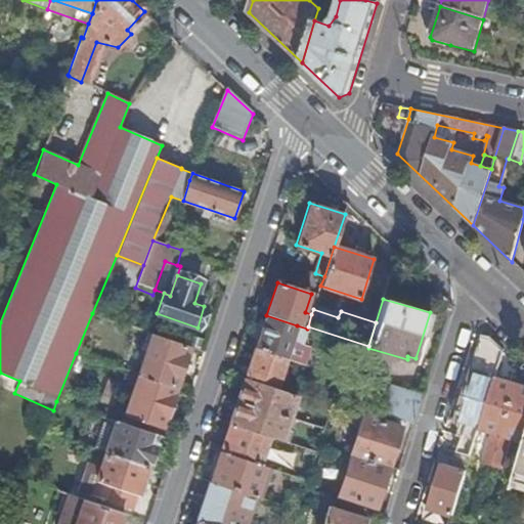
[(266,315),(255,347),(287,358),(292,341),(297,325),(266,315)]
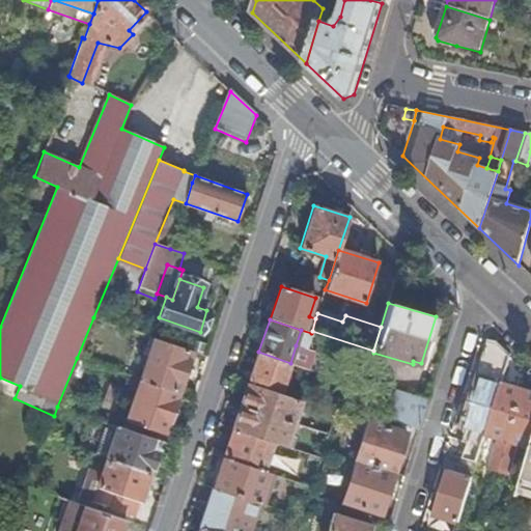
[(301,330),(296,345),(306,348),(311,333),(301,330)]
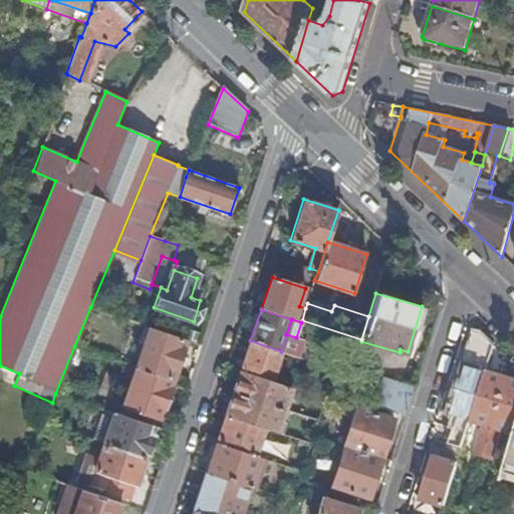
[(174,380),(187,340),(149,327),(136,367),(174,380)]
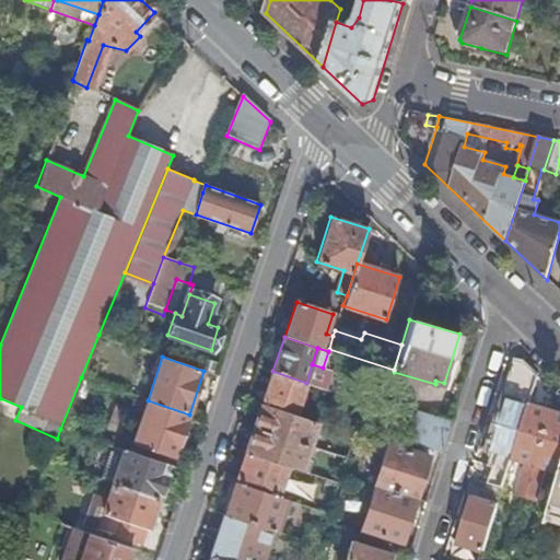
[(539,376),(526,364),(517,360),(488,452),(496,454),(491,466),(509,471),(513,459),(531,404),(539,376)]
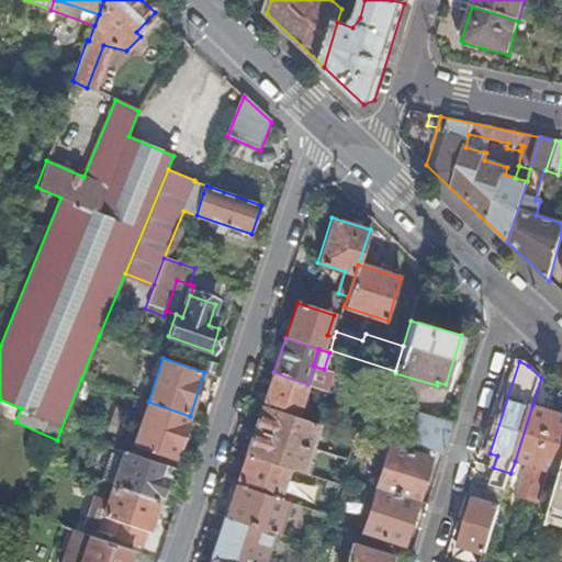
[(273,372),(262,406),(296,417),(307,384),(273,372)]
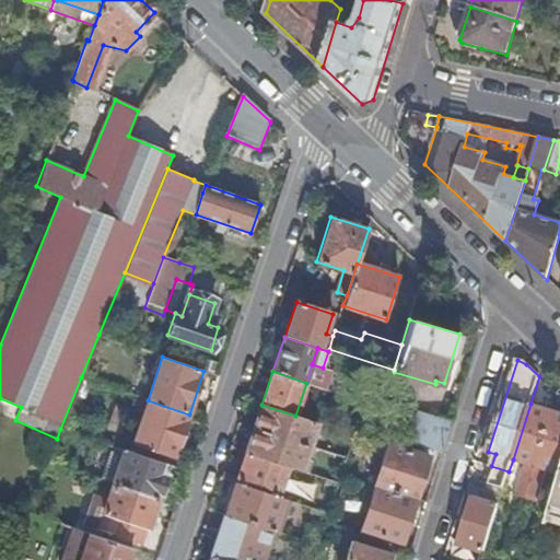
[(393,400),(399,380),(393,377),(386,398),(393,400)]
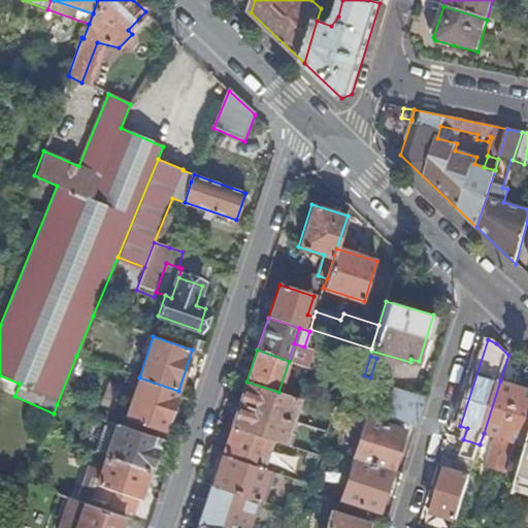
[(165,429),(178,391),(139,377),(126,417),(165,429)]
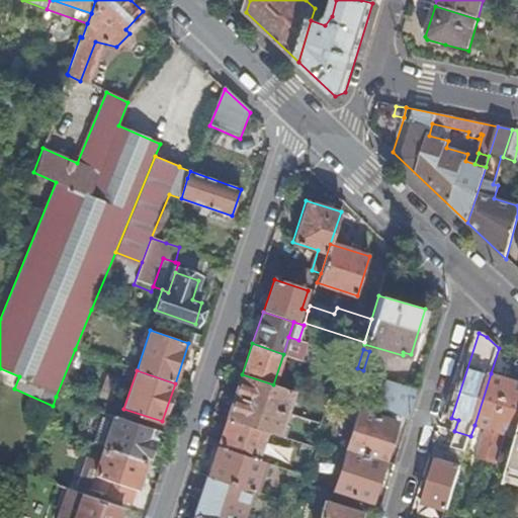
[(512,380),(491,373),(475,425),(485,428),(477,457),(489,460),(512,380)]
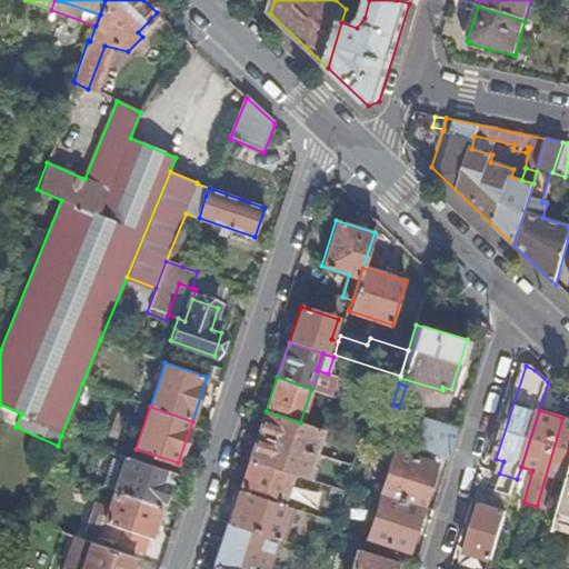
[(266,411),(258,436),(307,452),(315,455),(319,441),(325,443),(329,430),(311,426),(300,422),(266,411)]
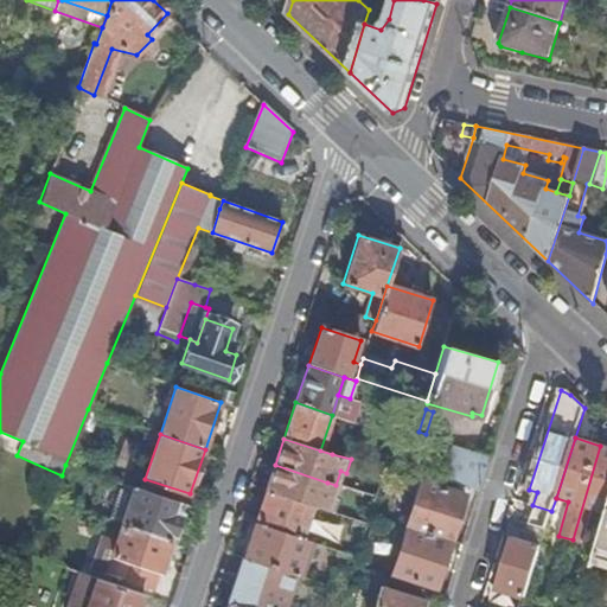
[(478,489),(489,455),(454,445),(443,479),(478,489)]
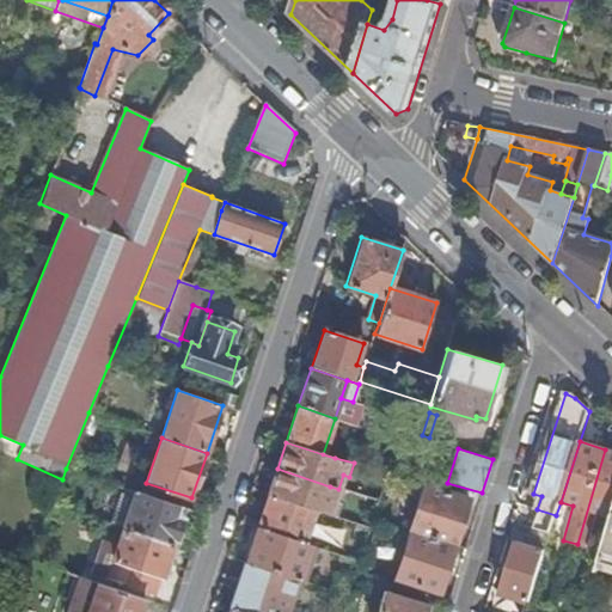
[(611,451),(605,450),(577,544),(588,548),(598,515),(611,519),(611,515),(611,451)]
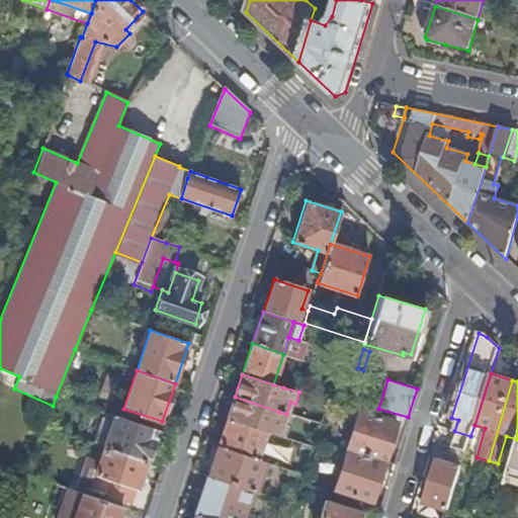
[(235,397),(227,419),(266,432),(284,437),(287,426),(282,424),(286,414),(279,412),(235,397)]
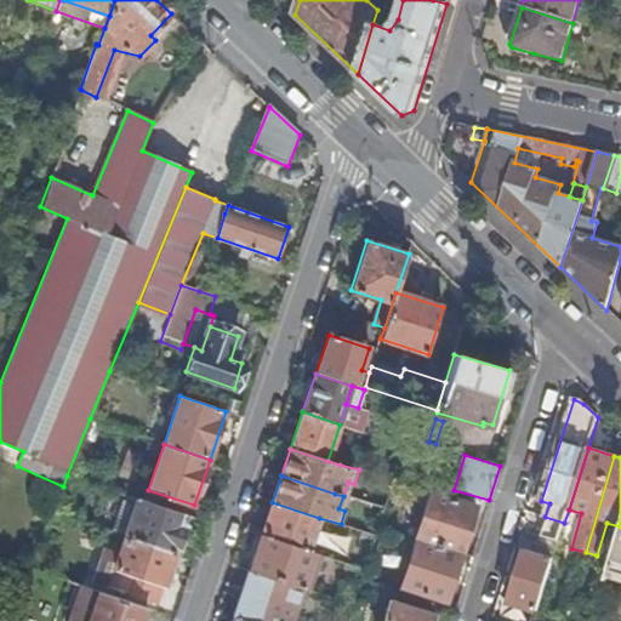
[(416,541),(461,556),(477,506),(432,493),(416,541)]
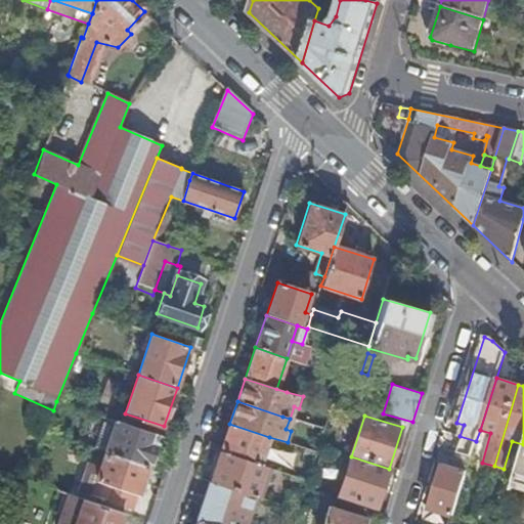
[(106,451),(148,466),(159,436),(116,422),(105,451),(106,451)]
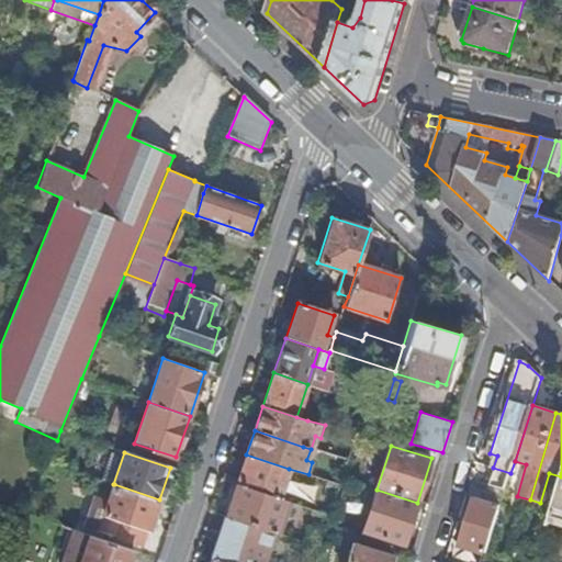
[(246,454),(236,485),(278,499),(289,469),(246,454)]
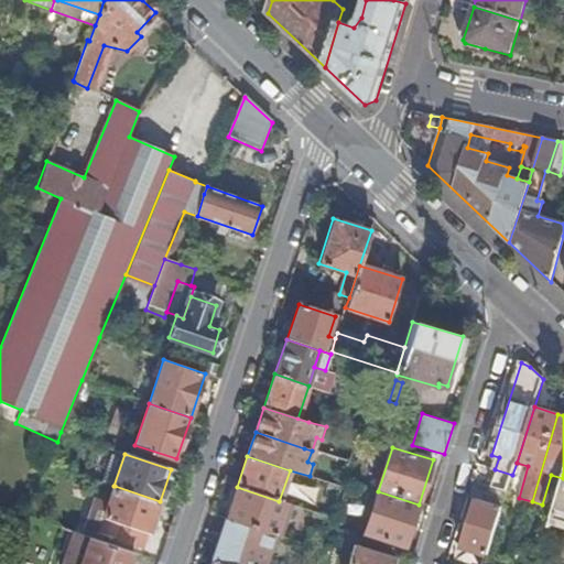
[(563,475),(563,478),(553,510),(555,511),(553,517),(563,519),(563,475)]
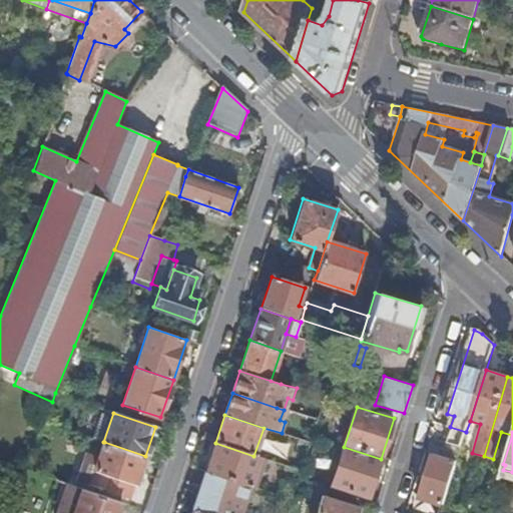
[(432,439),(428,453),(434,455),(458,462),(462,451),(460,450),(461,448),(432,439)]
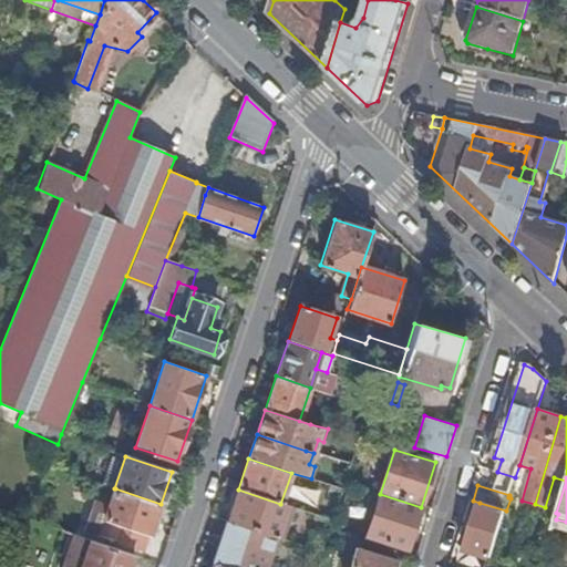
[(151,536),(161,504),(115,488),(104,519),(114,523),(110,539),(143,550),(147,535),(151,536)]
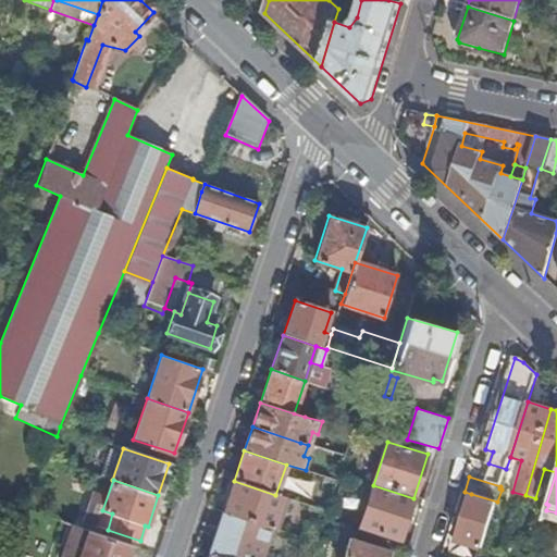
[(234,481),(223,511),(272,528),(283,497),(275,495),(234,481)]
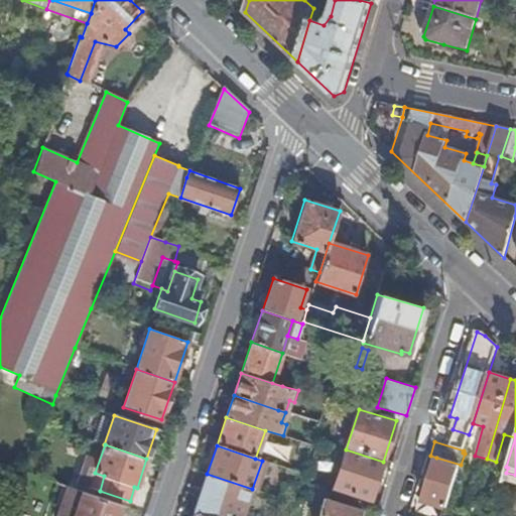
[(371,500),(383,462),(346,449),(334,489),(371,500)]
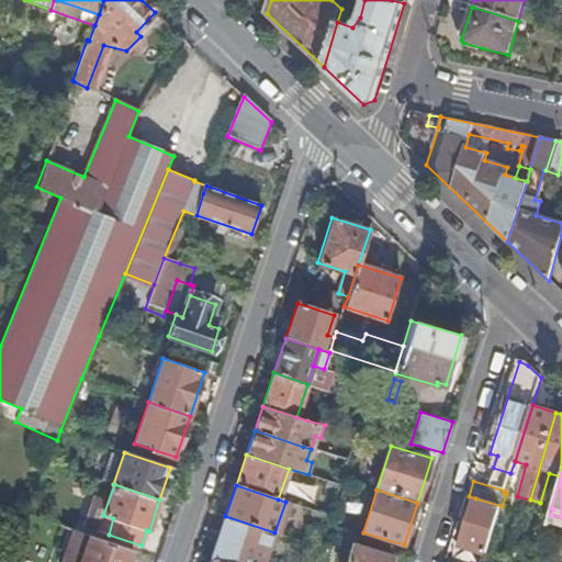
[(502,506),(475,498),(461,546),(487,553),(502,506)]
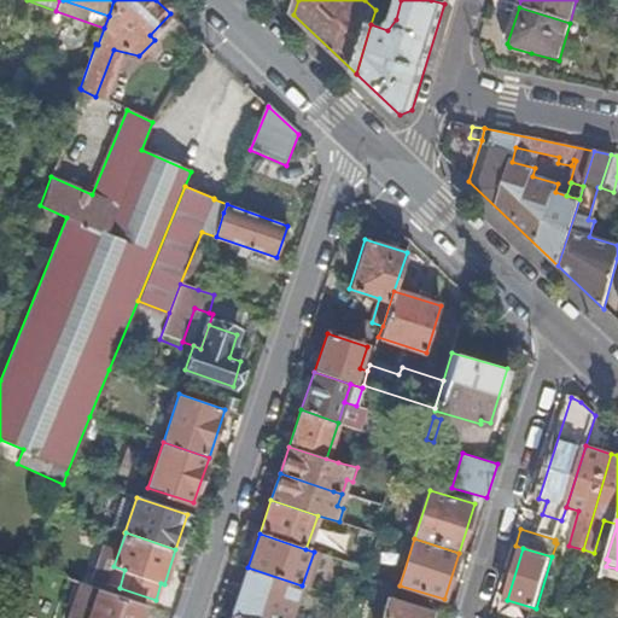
[(248,567),(232,614),(242,617),(290,617),(302,586),(248,567)]
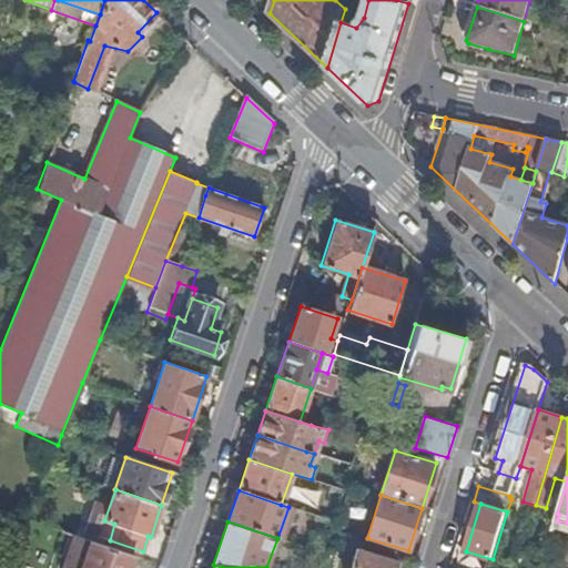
[(129,567),(134,556),(91,541),(82,567),(129,567)]
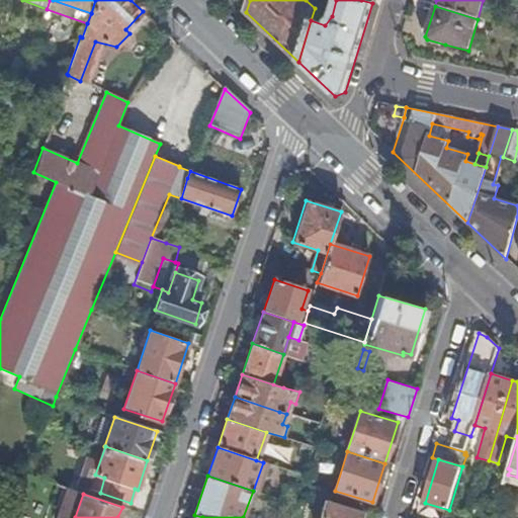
[(359,517),(361,515),(324,503),(319,517),(359,517)]
